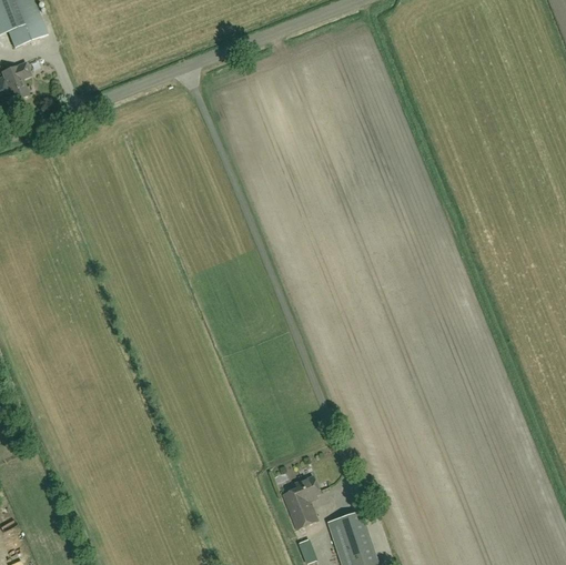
[(0,31),(7,30),(12,47),(44,34),(30,0),(0,0),(0,31)]
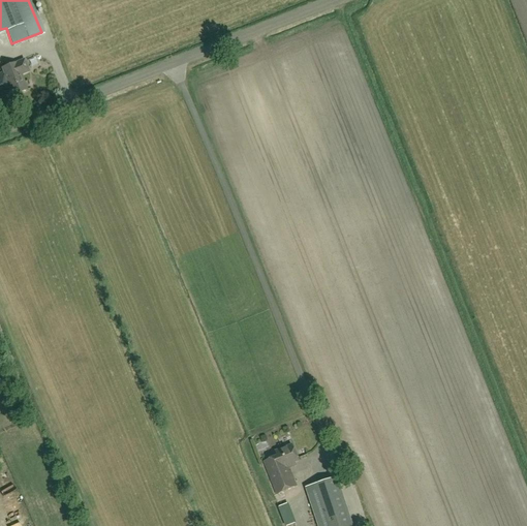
[(0,96),(9,93),(25,88),(19,72),(26,69),(22,57),(0,66),(0,70),(0,96)]
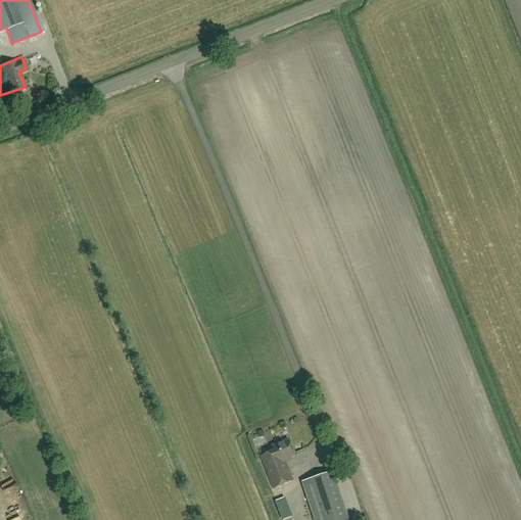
[(271,486),(291,478),(284,459),(290,456),(289,455),(293,453),(287,437),(270,443),(272,448),(258,455),(271,486)]
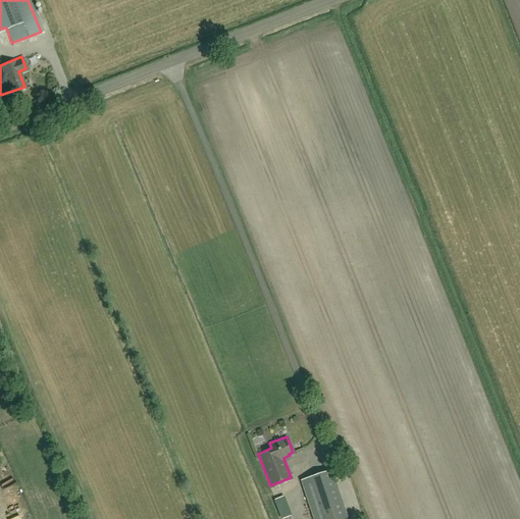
[(338,518),(332,502),(341,500),(331,467),(322,470),(322,471),(301,478),(314,518),(338,518)]
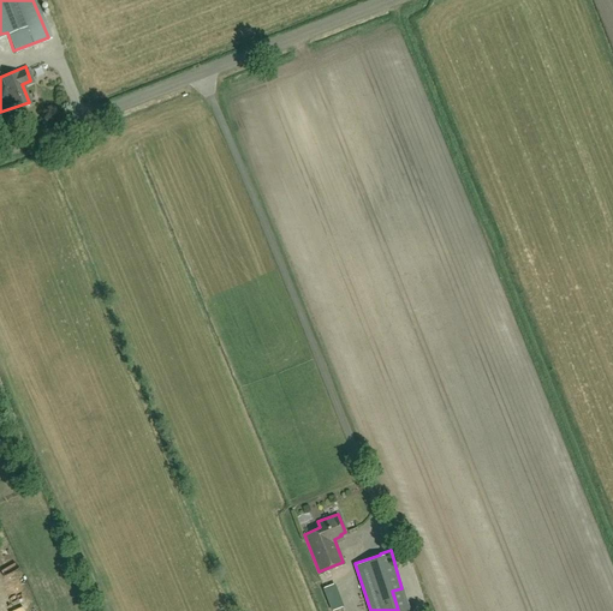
[(0,610),(17,604),(10,588),(0,592),(0,610)]
